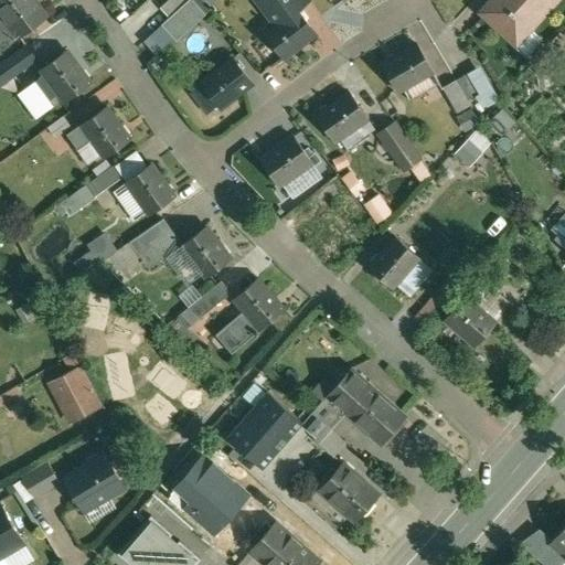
[(34,0),(0,0),(0,12),(17,35),(19,38),(48,17),(34,0)]
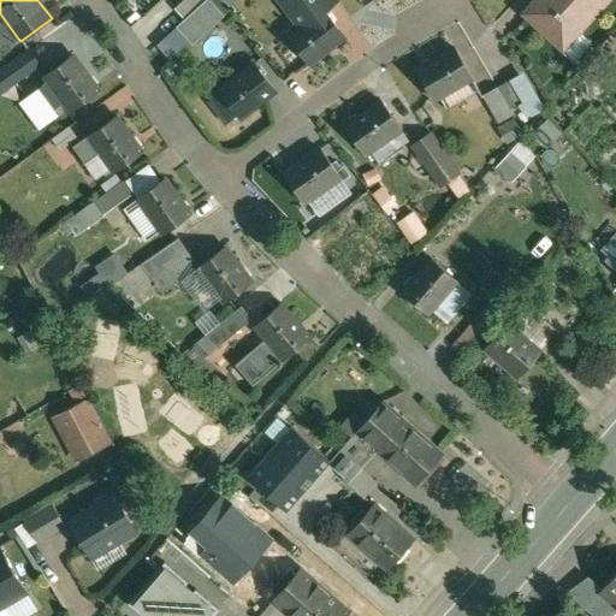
[(177,15),(194,0),(176,0),(170,6),(177,15)]
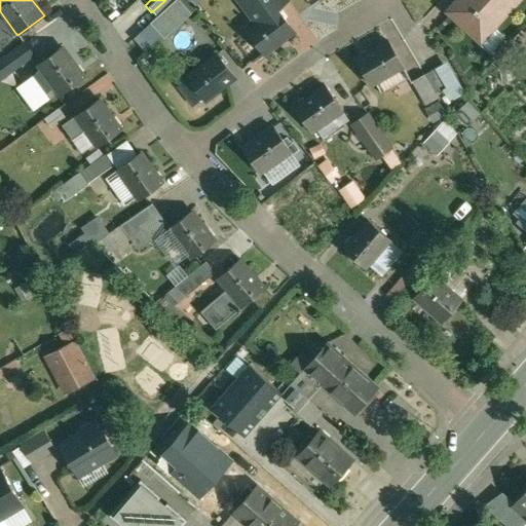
[(180,0),(177,0),(151,23),(165,38),(192,13),(180,0)]
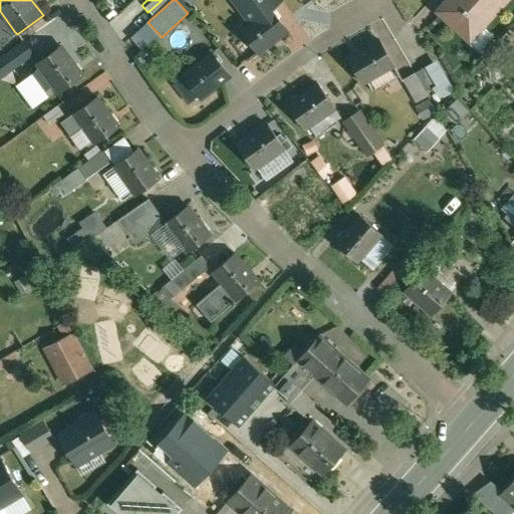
[(272,9),(264,0),(235,0),(252,22),(242,30),(260,53),(289,31),(272,9)]
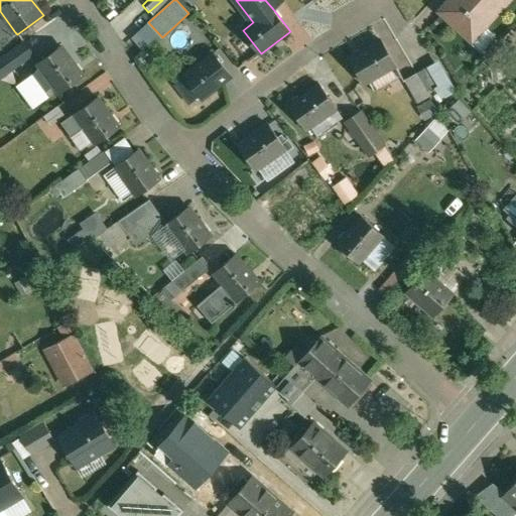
[(283,1),(283,0),(265,0),(273,9),(283,1)]
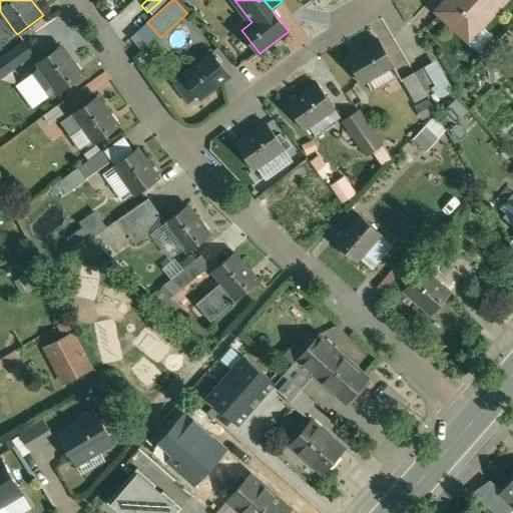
[(449,0),(439,11),(469,39),(504,0),(449,0)]
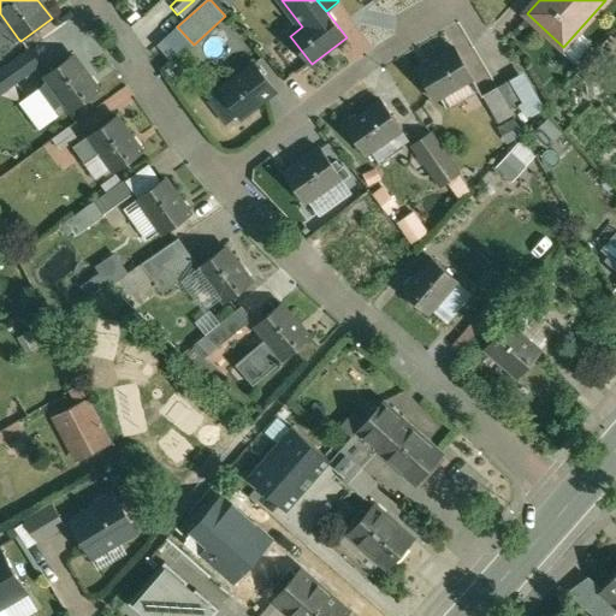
[(0,52),(18,39),(0,13),(0,52)]
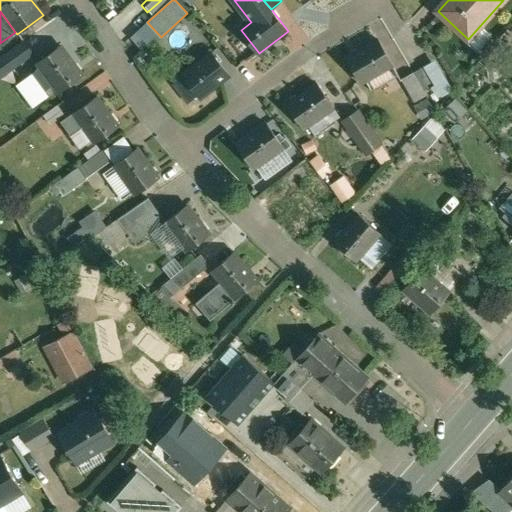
[(380,40),(348,58),(361,82),(393,64),(380,40)]
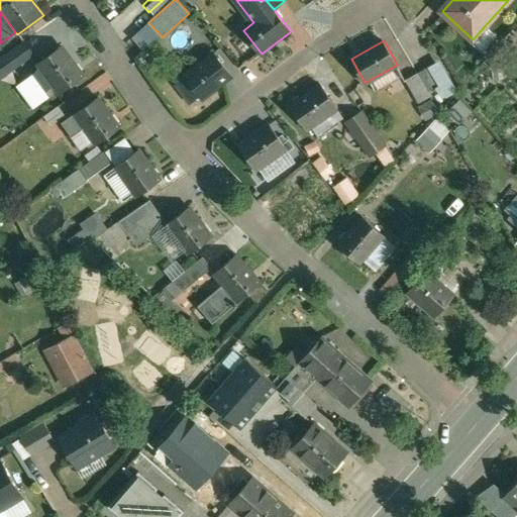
[(26,42),(5,58),(13,69),(34,54),(26,42)]
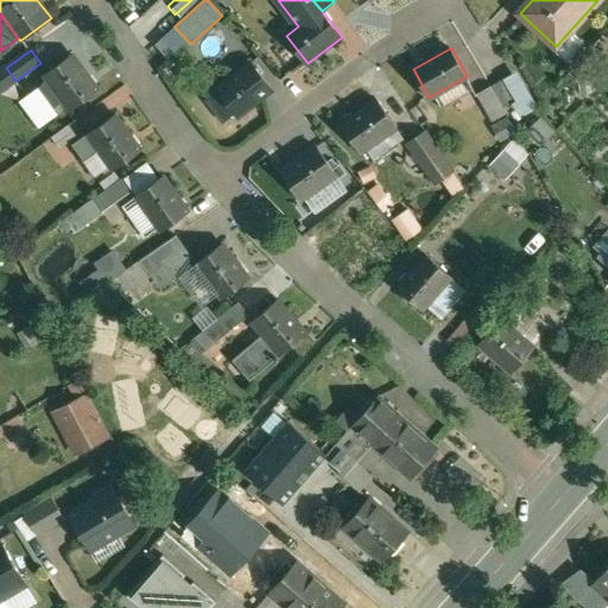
[(73,55),(46,75),(50,81),(64,100),(71,109),(99,89),(73,55)]
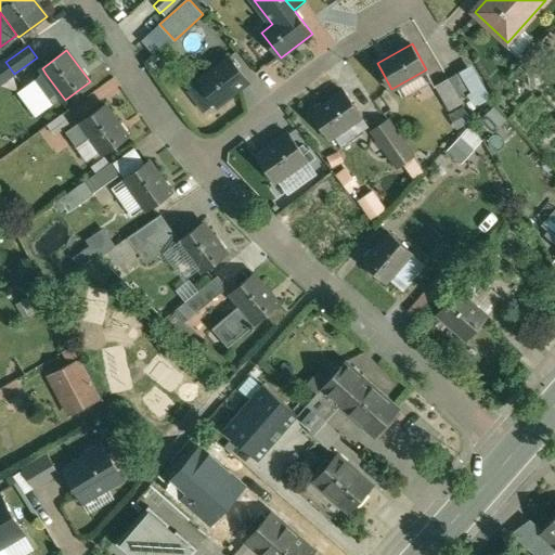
[(230,56),(198,81),(218,106),(249,81),(230,56)]
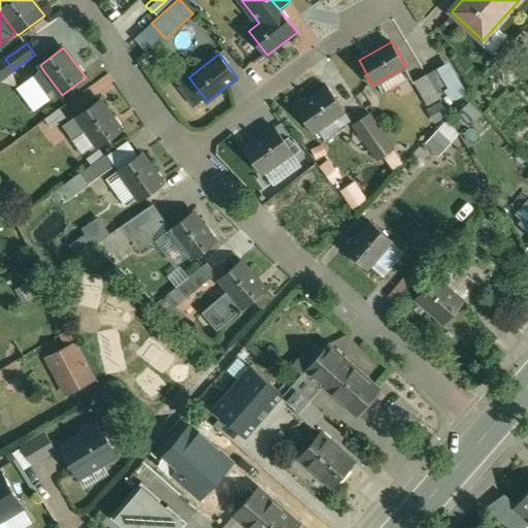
[(451,88),(439,68),(428,74),(439,95),(451,88)]
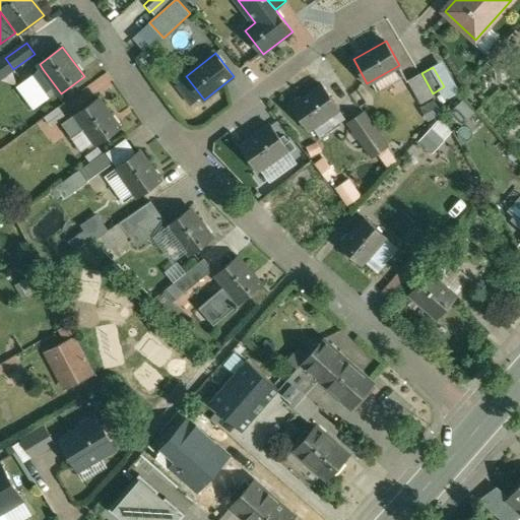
[(55,85),(43,69),(35,75),(47,91),(55,85)]
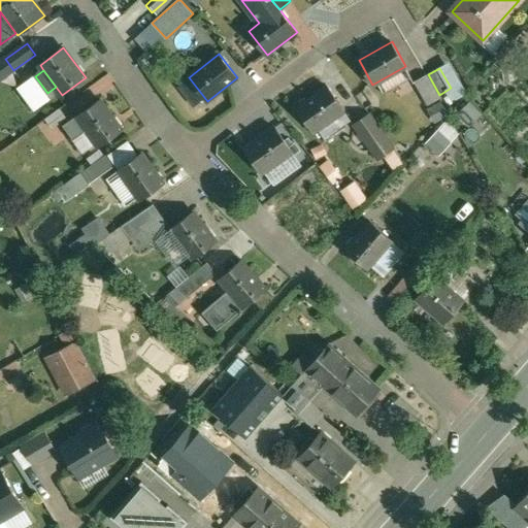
[(428,74),(416,81),(428,104),(440,98),(439,95),(428,74)]
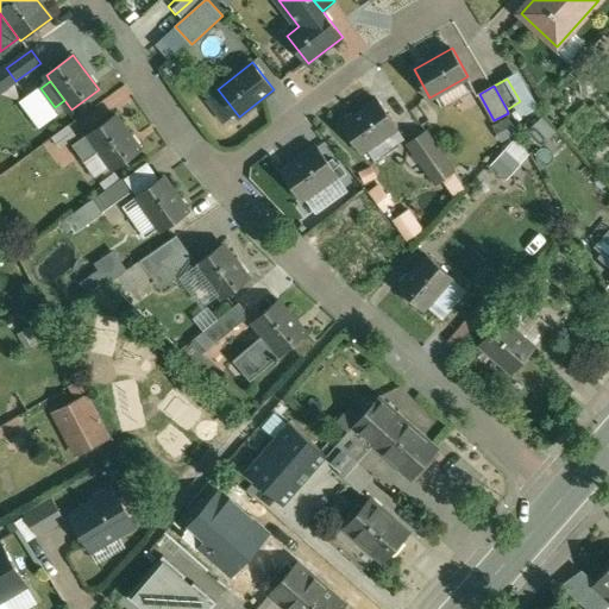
[(378,99),(343,124),(362,151),(368,148),(375,157),(405,137),(378,99)]
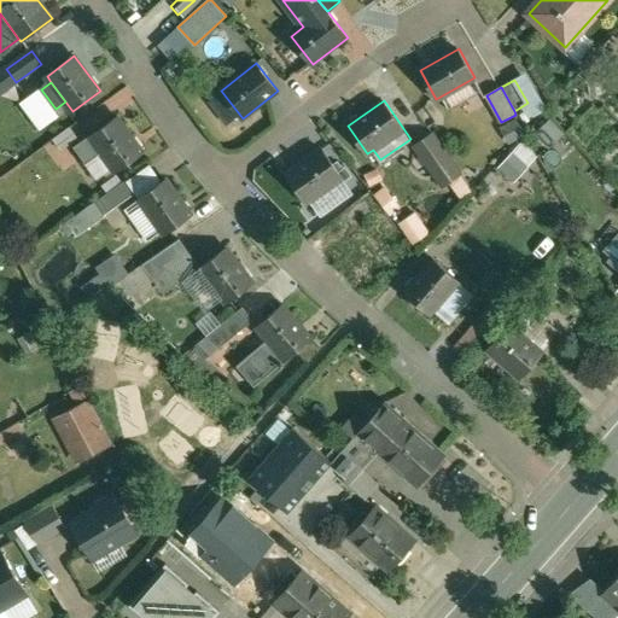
[(144,151),(118,116),(89,135),(115,172),(144,151)]
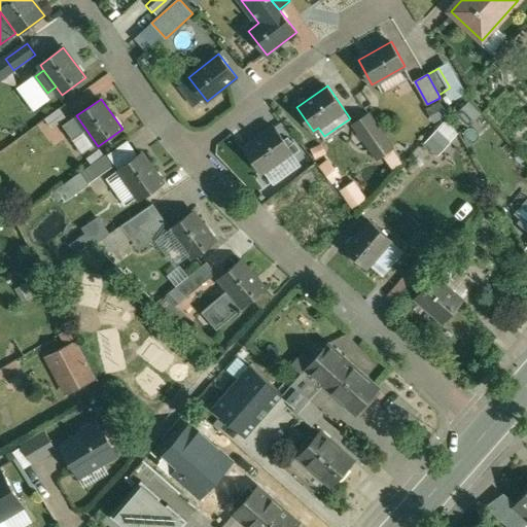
[(393,147),(370,114),(354,125),(378,159),(393,147)]
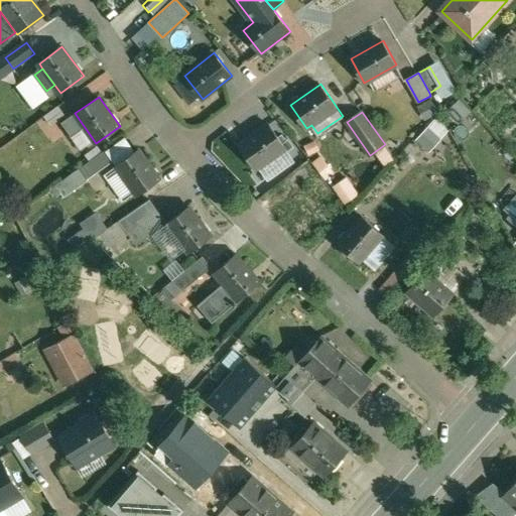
[(435,119),(411,137),(421,150),(444,132),(435,119)]
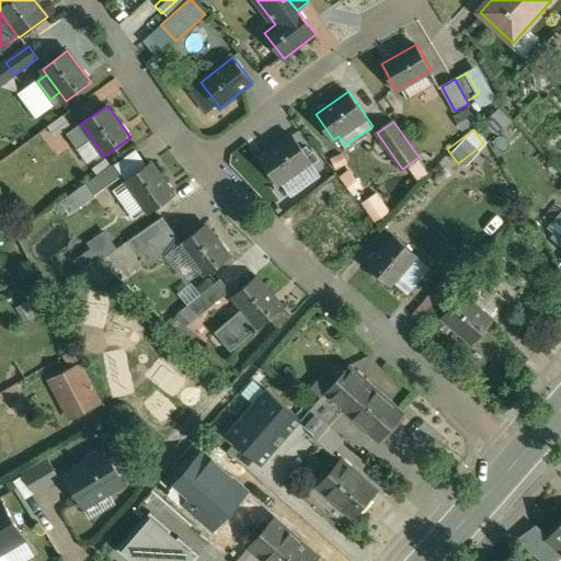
[(293,136),(260,159),(277,183),(310,161),(293,136)]
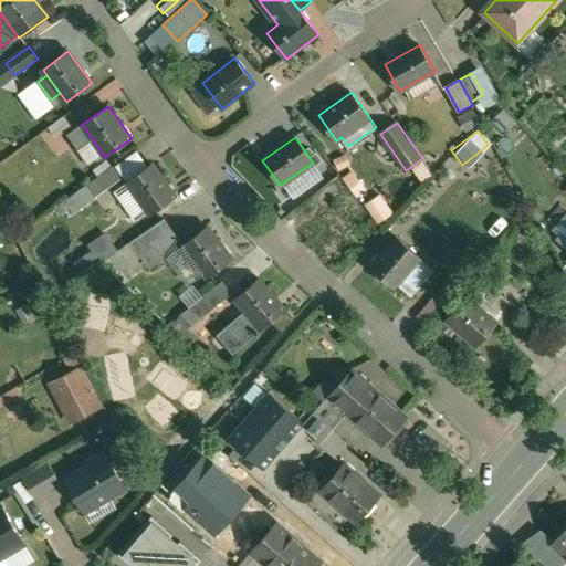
[(116,164),(88,185),(96,196),(125,176),(116,164)]
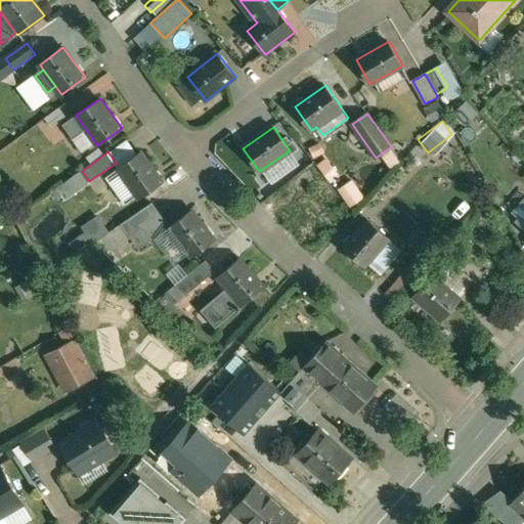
[(141,151),(118,168),(139,199),(163,182),(141,151)]
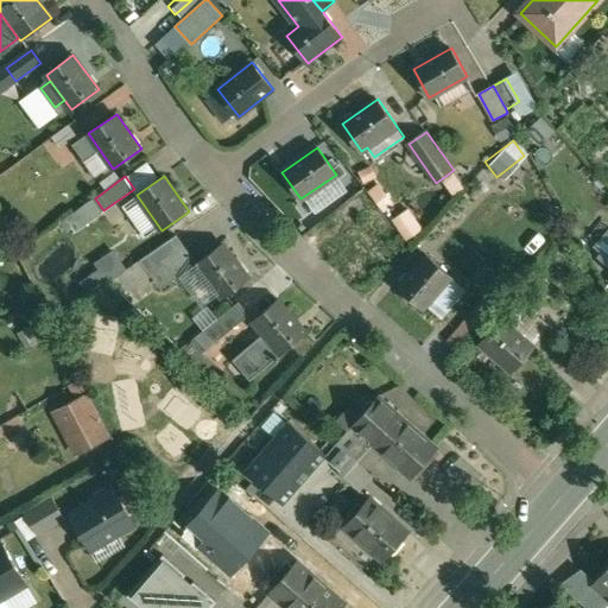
[(363,191),(346,206),(354,217),(365,209),(373,202),(363,191)]
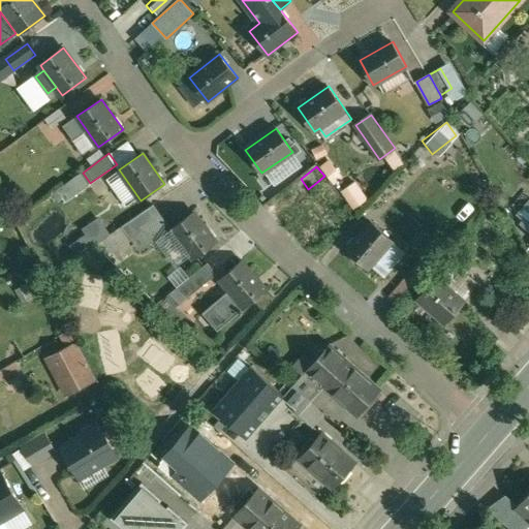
[(343,183),(331,167),(324,173),(337,188),(343,183)]
